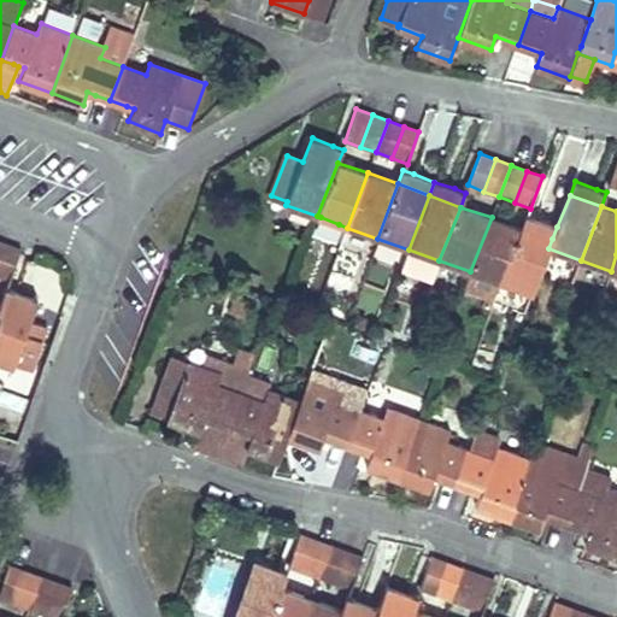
[(522,229),(552,239),(557,227),(536,218),(527,215),(522,229)]
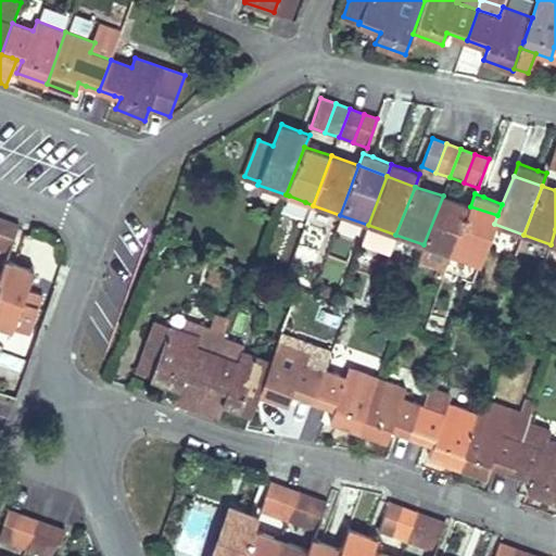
[(289,196),(285,209),(301,214),(305,202),(289,196)]
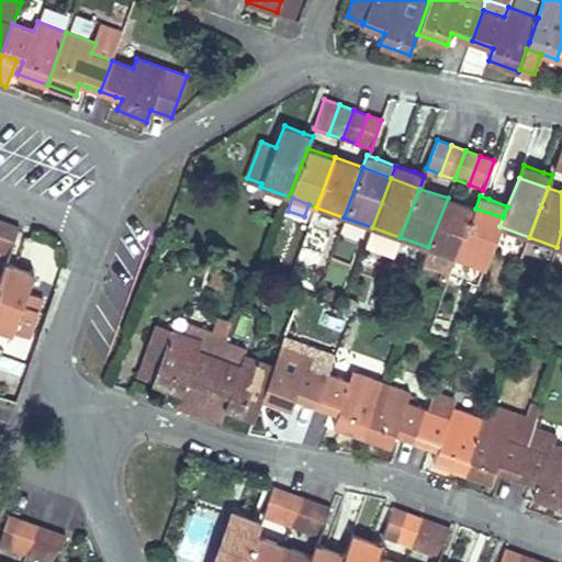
[(448,198),(428,247),(457,257),(475,209),(448,198)]
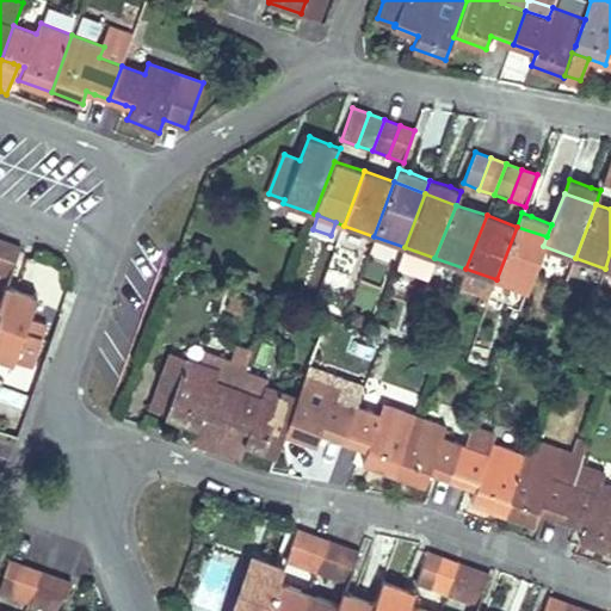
[(497,279),(526,290),(543,246),(547,236),(517,227),(497,279)]
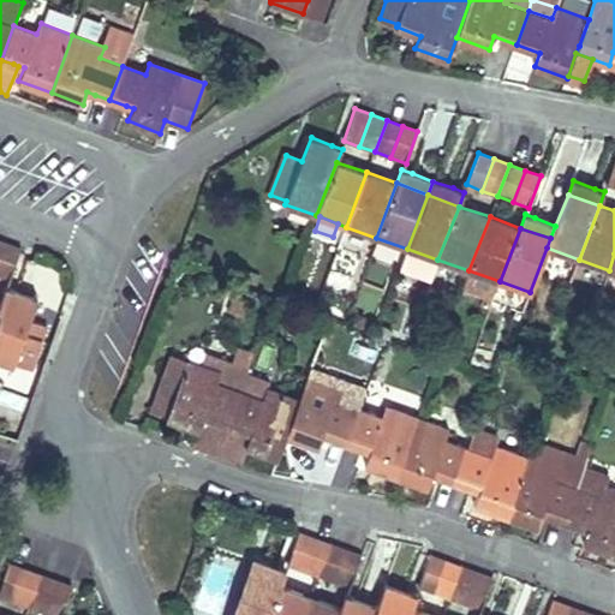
[(0,261),(0,279),(10,282),(22,250),(6,245),(0,261)]
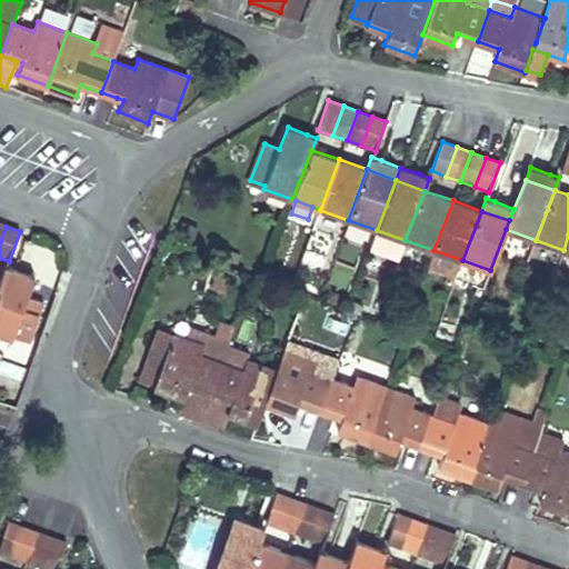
[(25,309),(36,278),(15,270),(6,266),(1,277),(1,278),(0,281),(0,333),(12,338),(15,335),(29,341),(39,313),(25,309)]
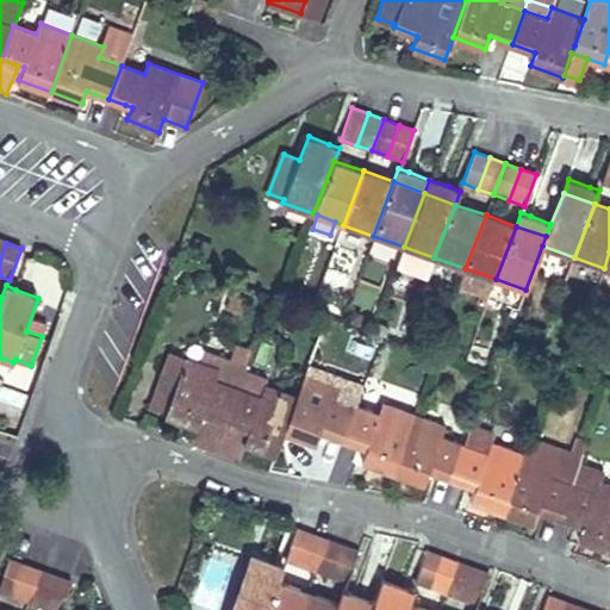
[(246,299),(232,294),(226,306),(241,312),(246,299)]
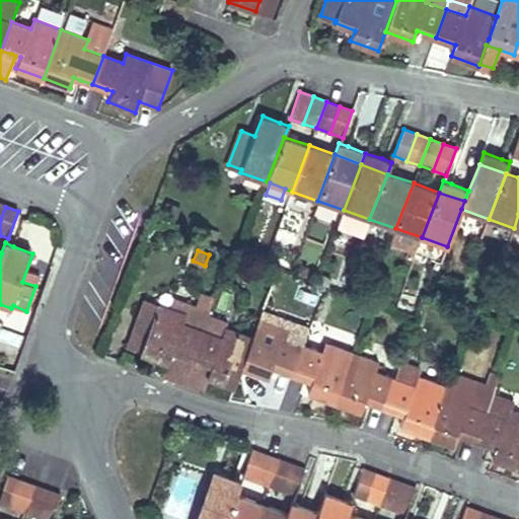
[(172,352),(192,359),(203,328),(208,313),(209,310),(180,300),(176,309),(159,303),(159,305),(142,350),(141,353),(168,363),(172,352)]
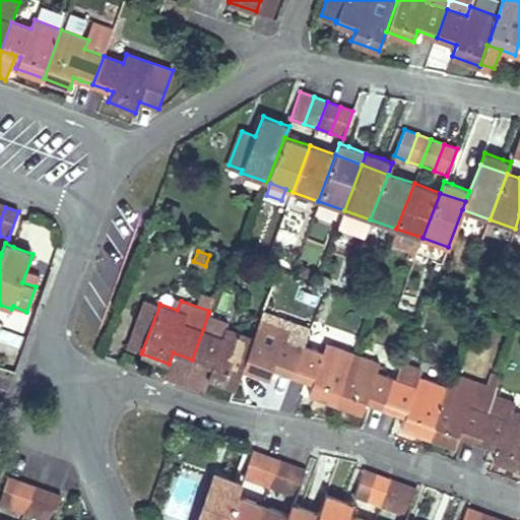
[(145,302),(129,346),(142,350),(159,306),(145,302)]
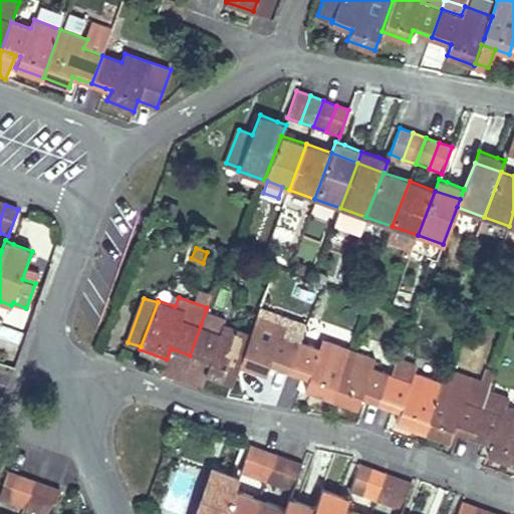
[(280,332),(300,339),(306,322),(260,306),(257,314),(283,323),(280,332)]
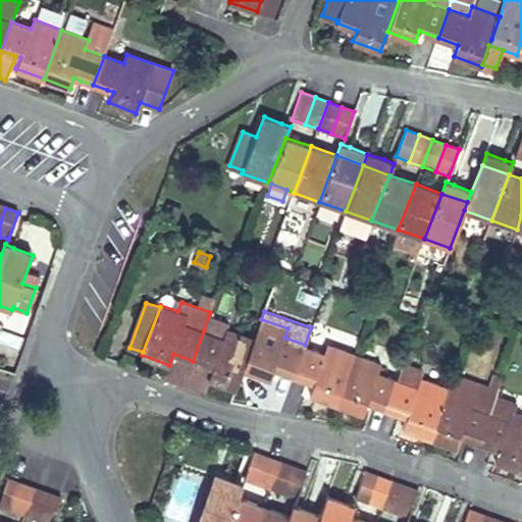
[(204,330),(223,337),(226,328),(228,322),(209,315),(204,330)]
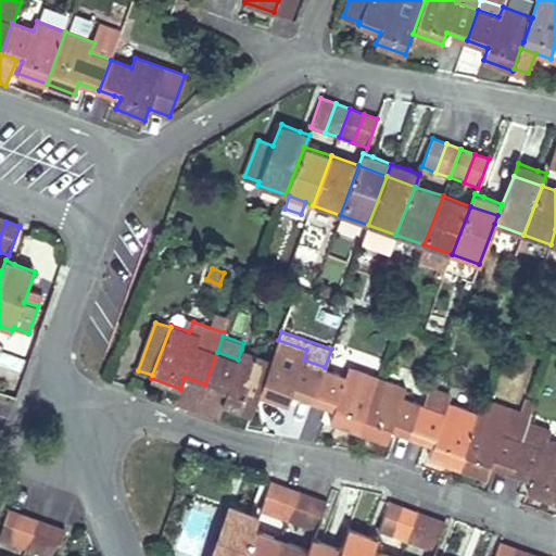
[(306,350),(278,340),(270,361),(257,394),(288,404),(291,392),(313,400),(325,367),(303,359),(306,350)]
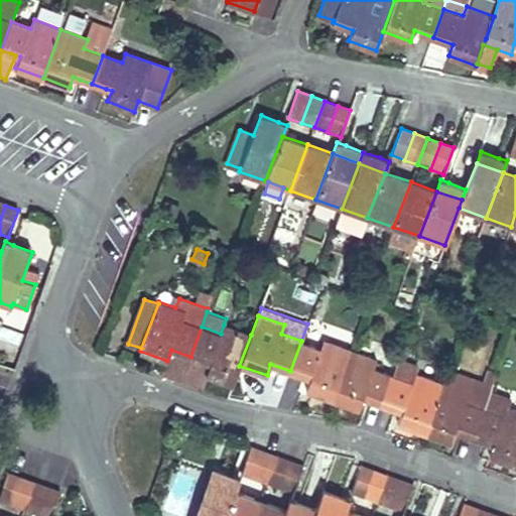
[(251,335),(224,325),(221,334),(202,327),(190,357),(210,364),(206,375),(232,384),(239,366),(251,335)]
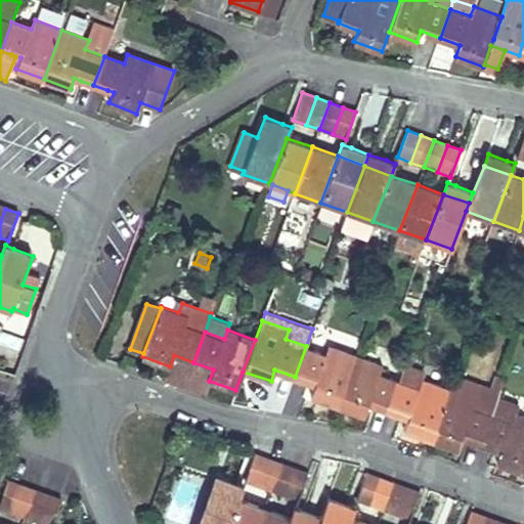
[(337,405),(355,354),(329,345),(325,353),(306,346),(295,377),(314,384),(310,395),(337,405)]
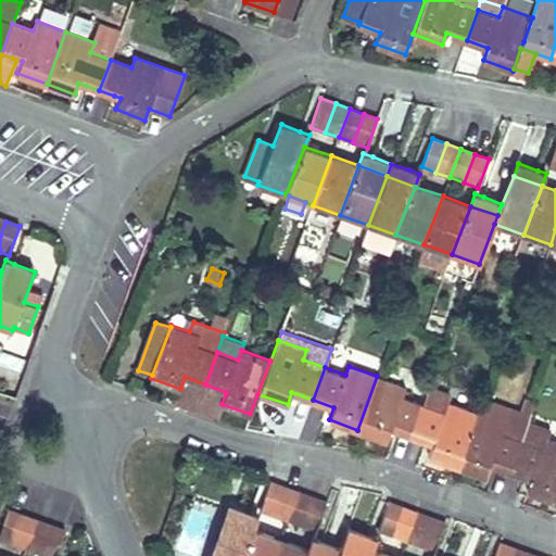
[(406,387),(377,376),(357,430),(386,441),(391,428),(412,436),(424,404),(402,396),(406,387)]
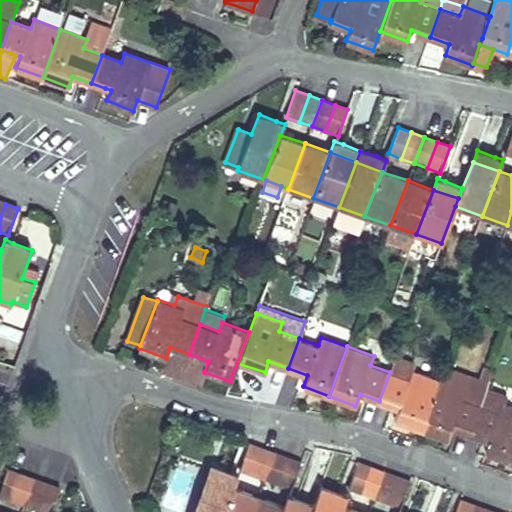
[(420,429),(438,381),(412,370),(414,364),(395,357),(390,372),(379,401),(398,408),(394,420),(420,429)]
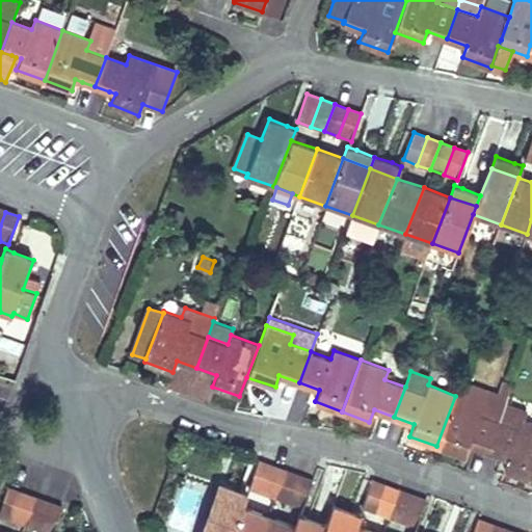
[(485,398),(505,404),(508,397),(498,394),(460,379),(455,396),(483,405),(485,398)]
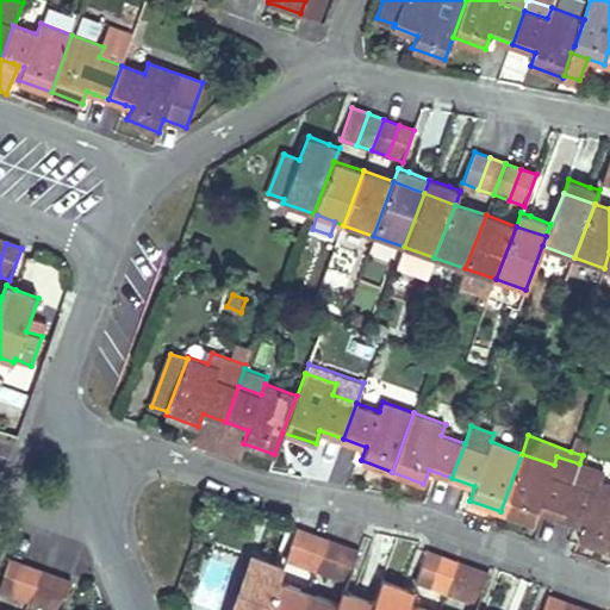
[(571,452),(583,455),(586,441),(577,437),(571,452)]
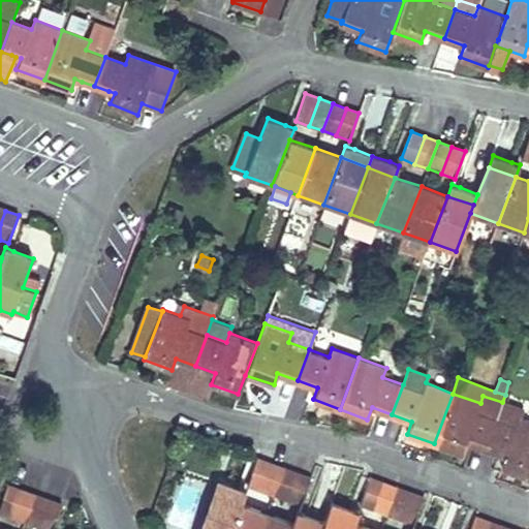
[(453,394),(434,443),(462,453),(466,441),(486,448),(502,402),(483,396),(480,403),(453,394)]
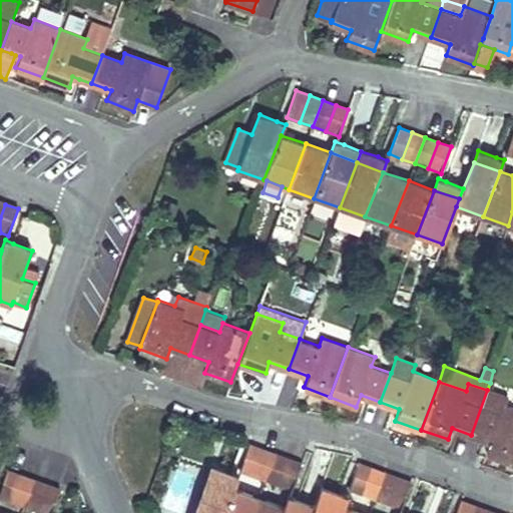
[(507,397),(487,390),(471,435),(491,442),(486,454),(512,462),(512,407),(505,404),(507,397)]
